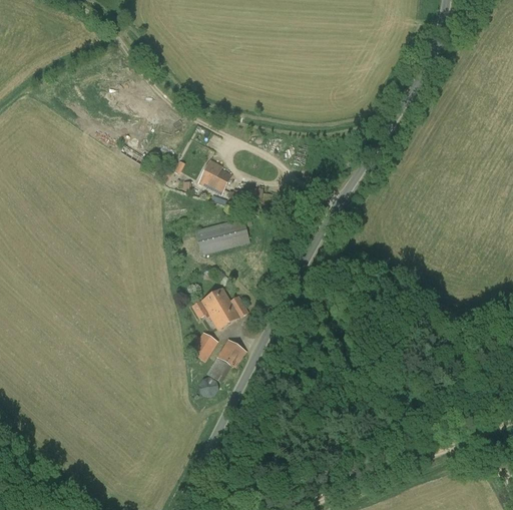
[(309,161),(311,145),(297,143),(295,159),(309,161)]
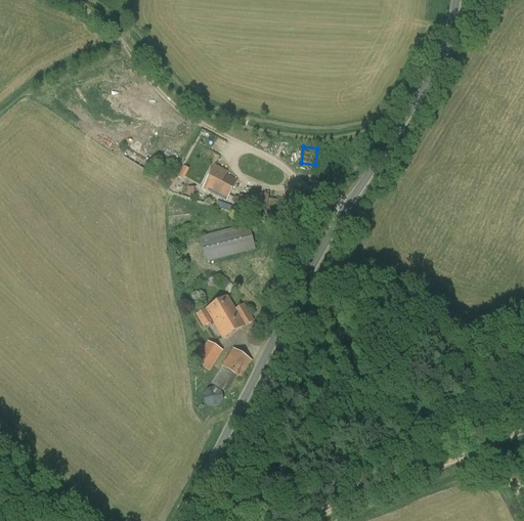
[(215,163),(203,186),(226,199),(237,178),(226,172),(227,169),(215,163)]
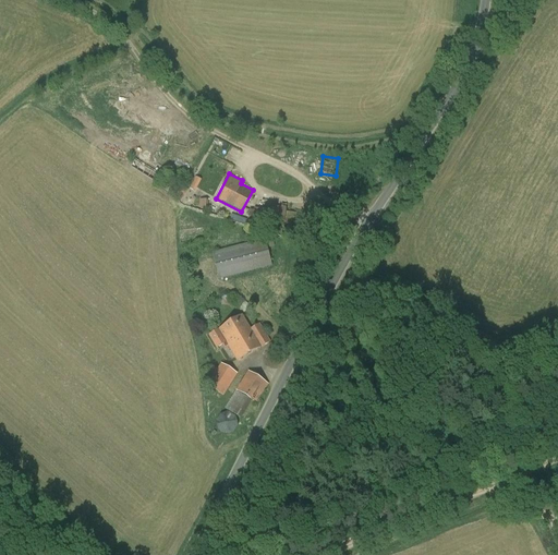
[(254,207),(252,222),(296,237),(301,225),(303,212),(286,208),(287,202),(281,201),(281,204),(265,202),(264,209),(254,207)]
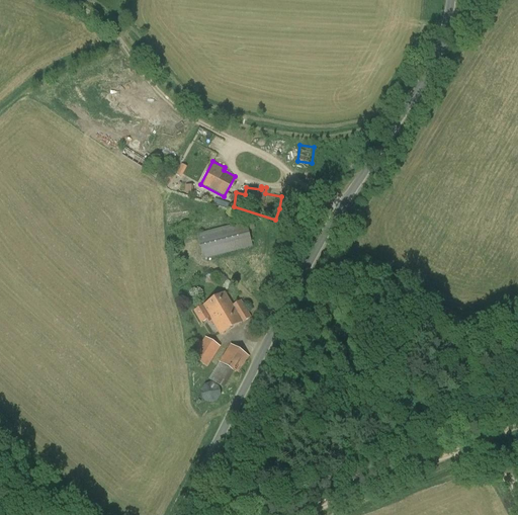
[(196,232),(203,257),(253,245),(248,228),(255,227),(253,218),(196,232)]
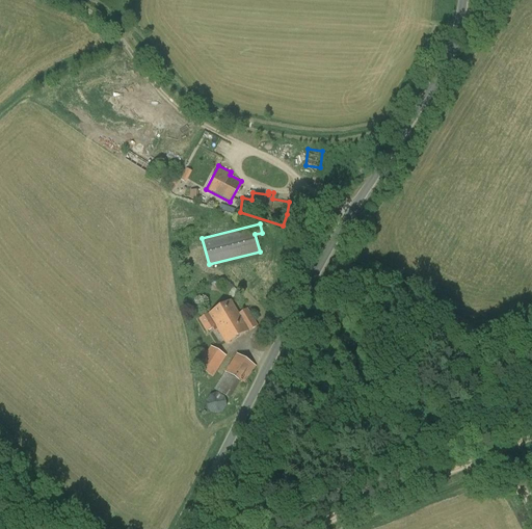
[(187,255),(189,265),(205,263),(204,253),(187,255)]
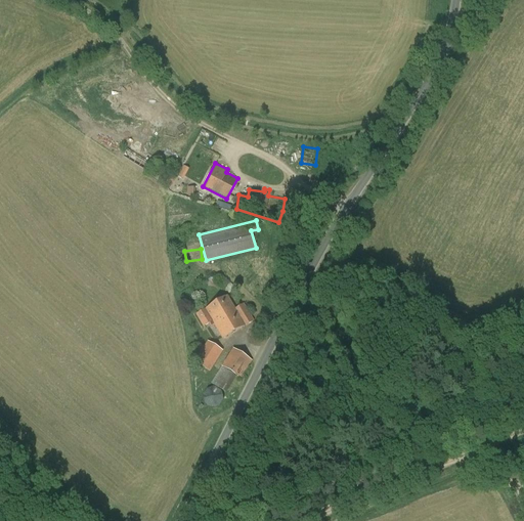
[(223,337),(254,318),(244,302),(235,307),(227,294),(211,303),(195,312),(203,324),(211,319),(213,319),(221,334),(223,337)]
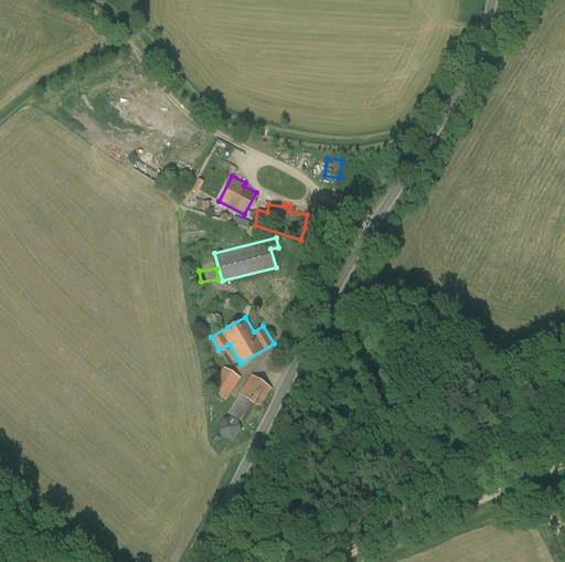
[(210,386),(226,398),(241,375),(224,364),(210,386)]
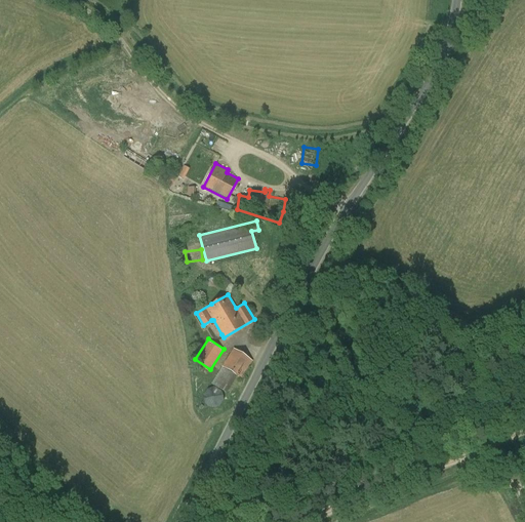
[(251,359),(234,348),(212,382),(227,391),(237,374),(241,376),(251,359)]
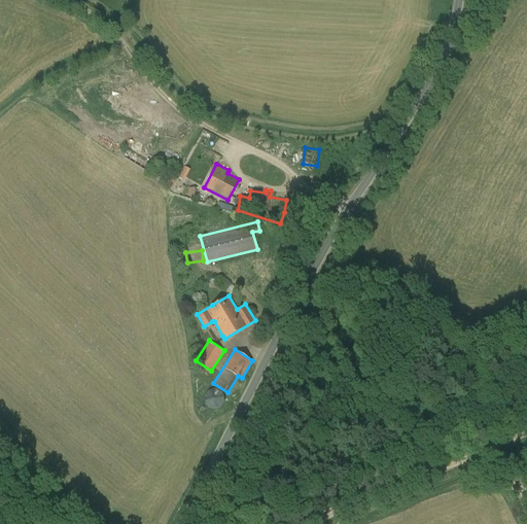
[(208,388),(204,395),(205,403),(212,408),(220,406),(225,398),(222,391),(216,387),(208,388)]
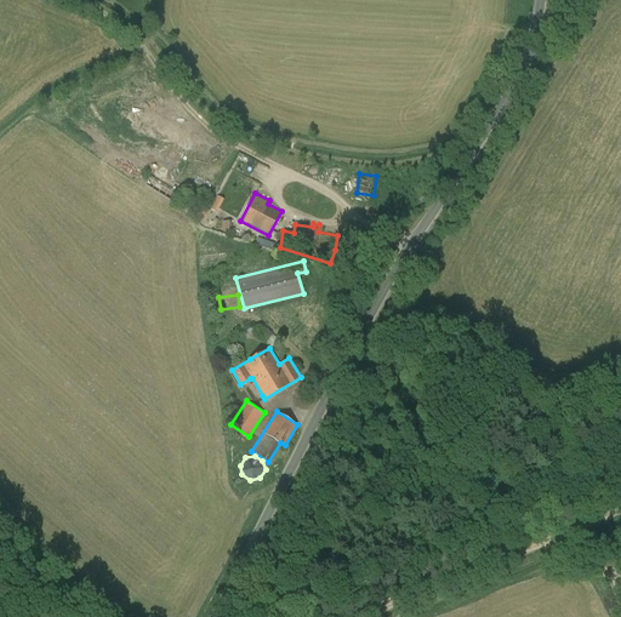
All buildings are outlined.
